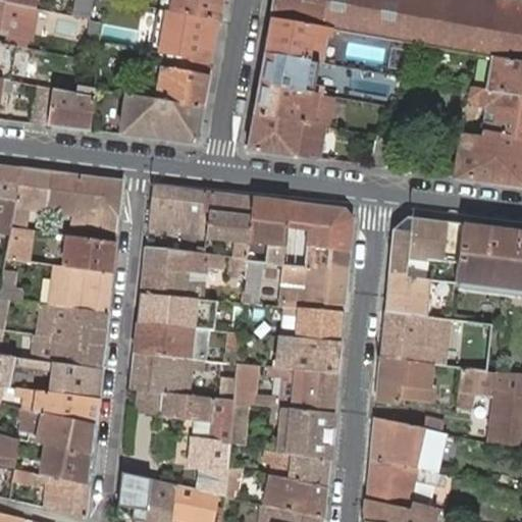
[(0,0),(0,1),(3,2),(14,4),(37,9),(38,0),(0,0)]
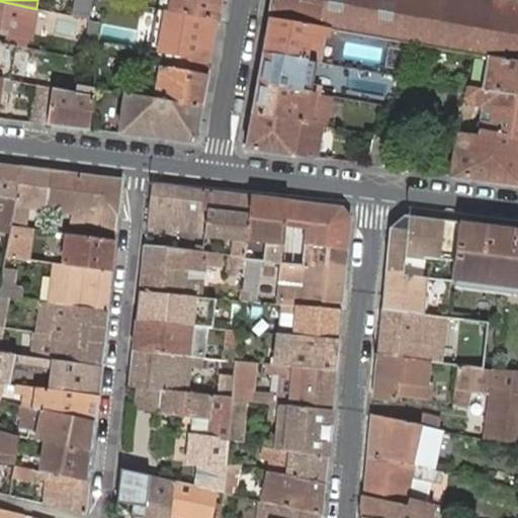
[(92,0),(76,0),(73,16),(89,20),(92,0)]
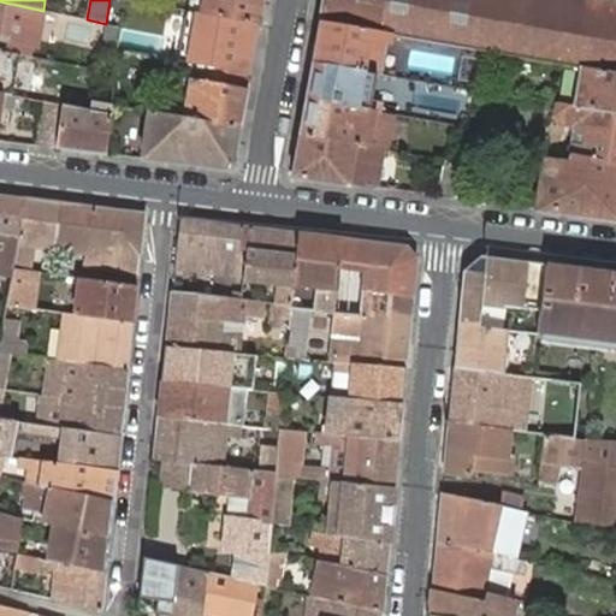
[(259,24),(262,0),(189,0),(188,11),(202,15),(203,15),(259,24)]
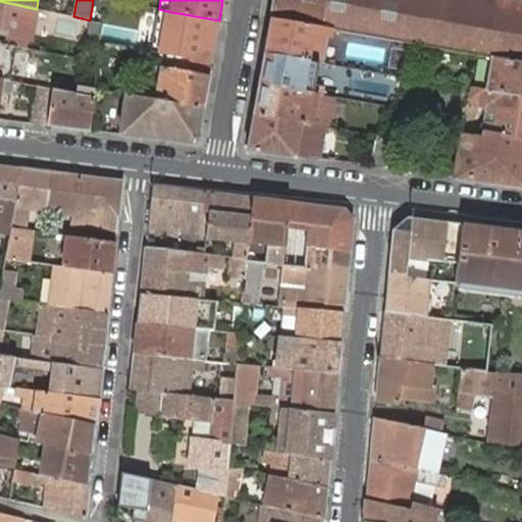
[(503,59),(521,62),(521,0),(274,0),(271,19),(332,30),(409,43),(487,57),(503,59)]
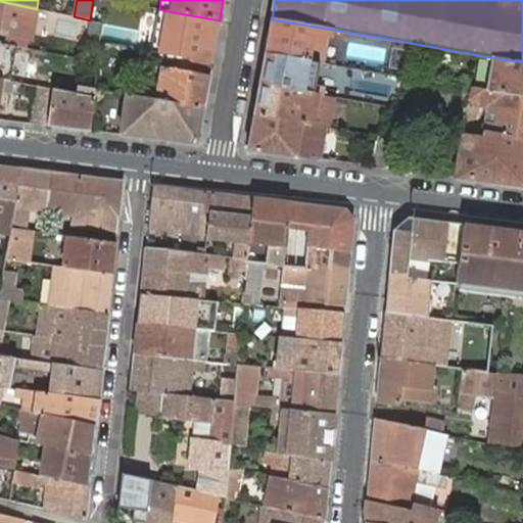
[(0,1),(0,32),(10,34),(14,4),(3,2),(0,1)]
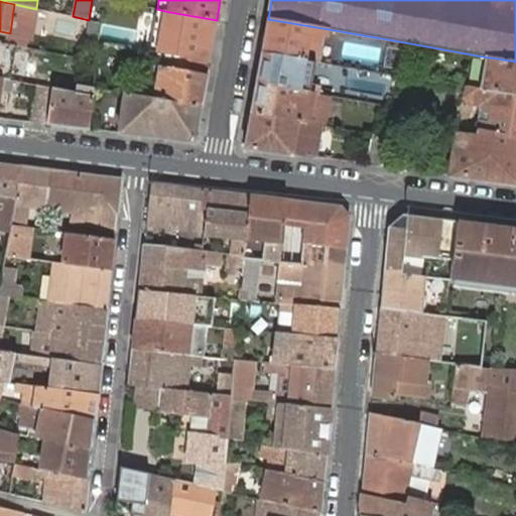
[(217,20),(170,12),(169,12),(168,19),(175,20),(169,55),(209,63),(217,20)]
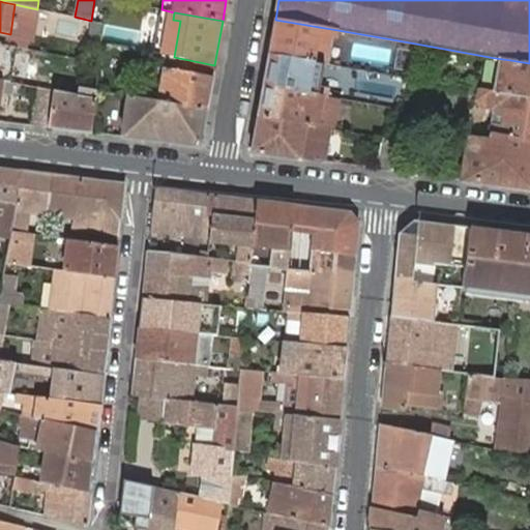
[(335,37),(337,30),(275,20),(269,54),(324,64),(329,36),(335,37)]
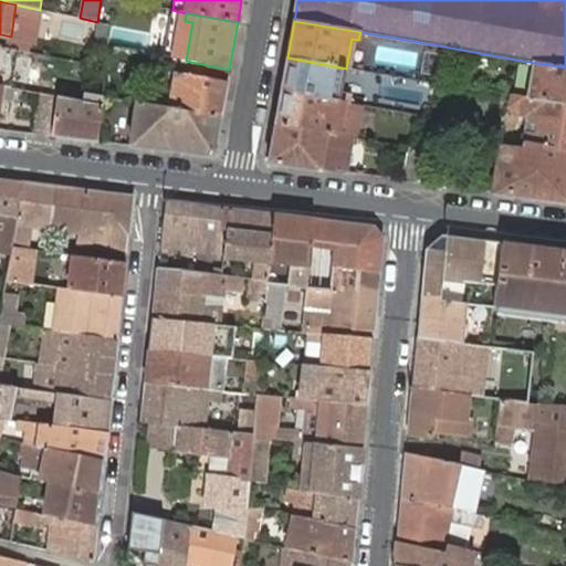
[(96,25),(85,23),(82,41),(93,43),(96,25)]
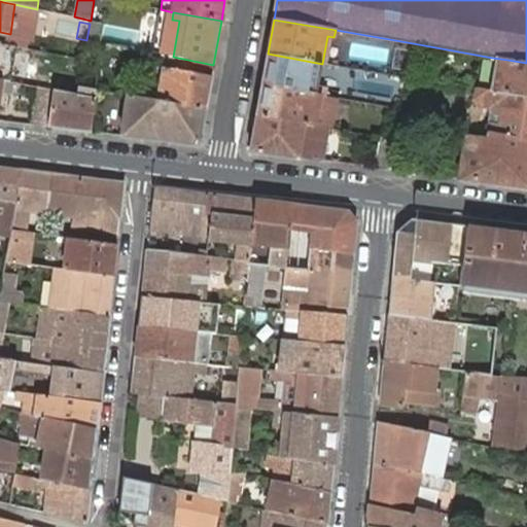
[(90,30),(90,40),(105,42),(105,31),(90,30)]
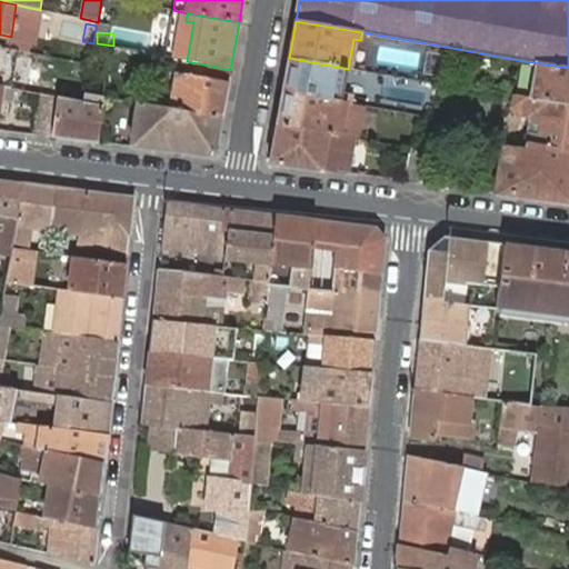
[(343,96),(348,69),(289,58),(282,91),(350,103),(361,106),(363,99),(351,97),(343,96)]
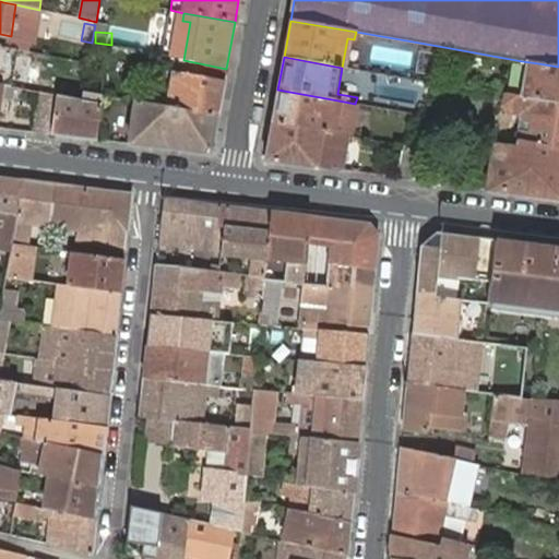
[(217,117),(226,69),(183,60),(171,59),(167,80),(174,81),(169,100),(164,99),(162,107),(217,117)]
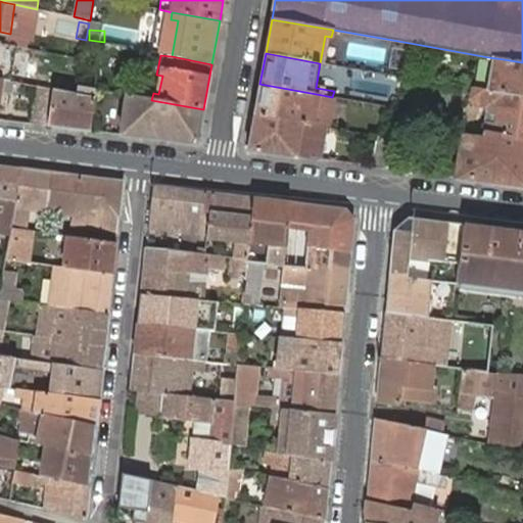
[(522,96),(522,62),(504,59),(488,57),(487,64),(492,65),(487,90),(497,93),(522,96)]
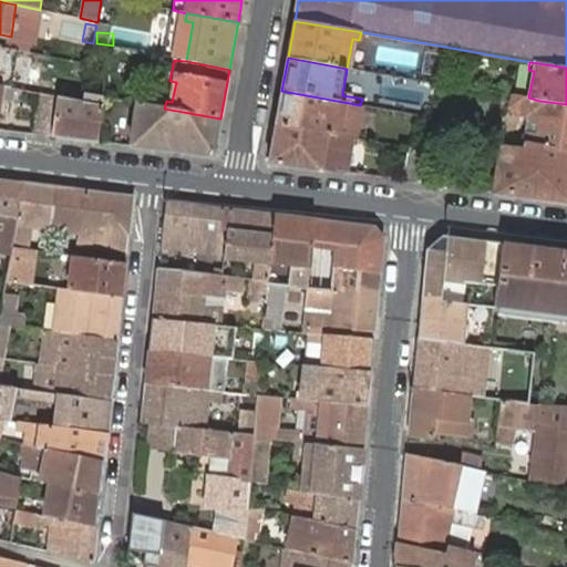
[(176,82),(169,81),(166,101),(172,102),(176,82)]
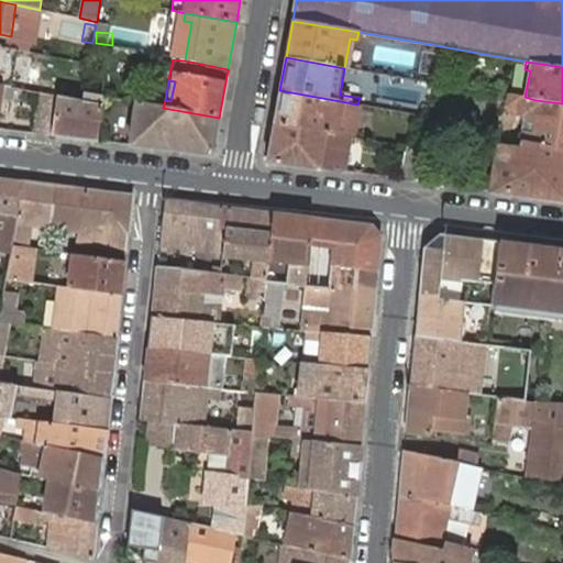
[(14,89),(6,87),(4,98),(13,99),(14,89)]
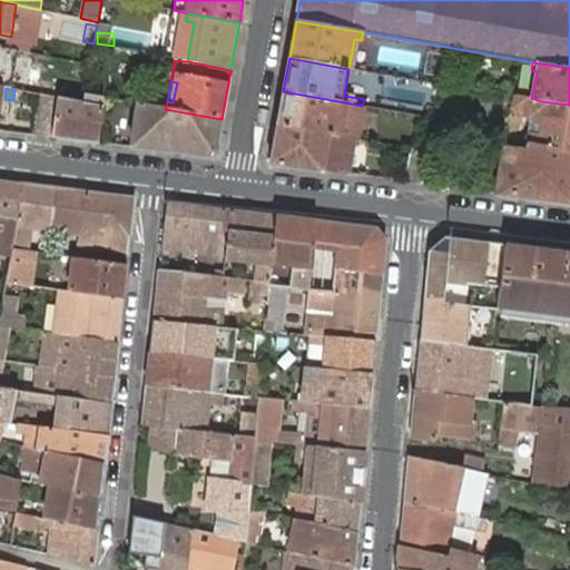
[(361,114),(362,106),(351,104),(283,91),(277,126),(338,137),(344,110),(350,111),(361,114)]
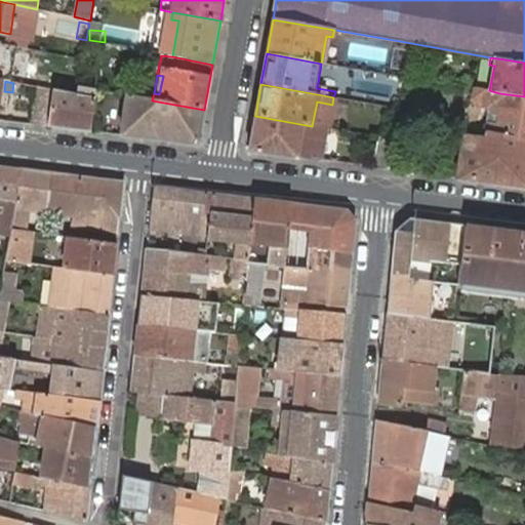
[(90,132),(96,89),(79,86),(77,94),(53,90),(52,99),(49,127),(90,132)]
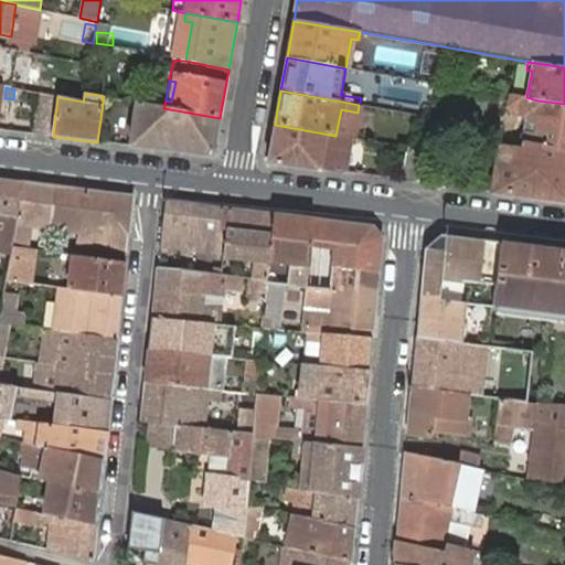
[(564,149),(564,104),(537,100),(526,97),(511,95),(509,107),(513,114),(526,117),(532,126),(536,126),(535,138),(526,137),(525,142),(564,149)]
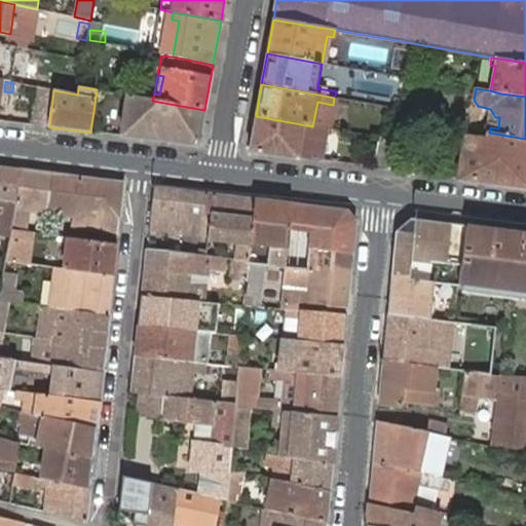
[(198,146),(204,110),(152,101),(127,96),(122,137),(198,146)]
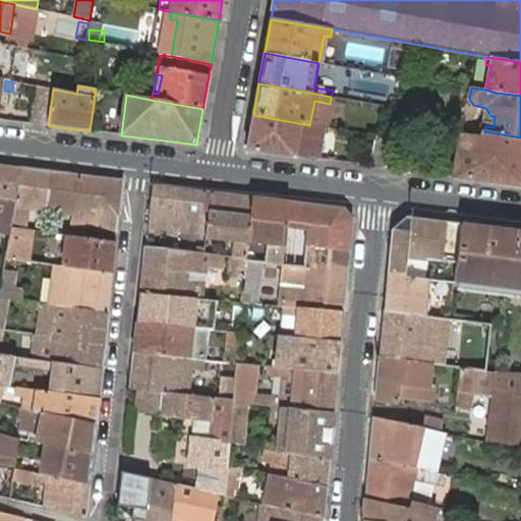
[(246,151),(319,160),(321,150),(325,127),(313,125),(309,125),(253,115),(246,151)]
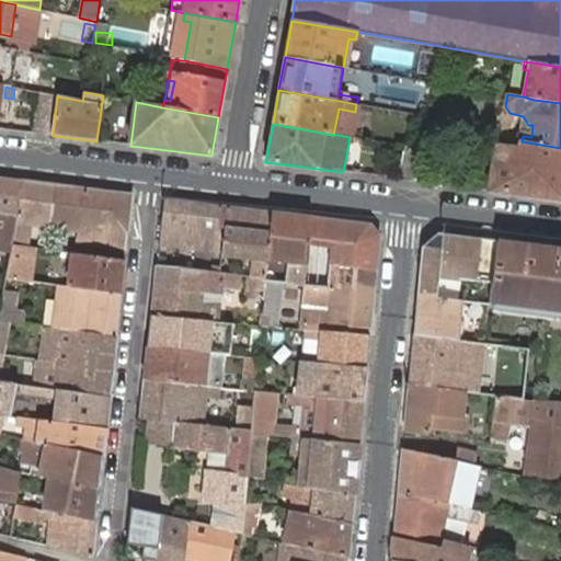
[(560,199),(560,148),(522,141),(519,150),(500,147),(499,151),(496,151),(489,191),(560,199)]
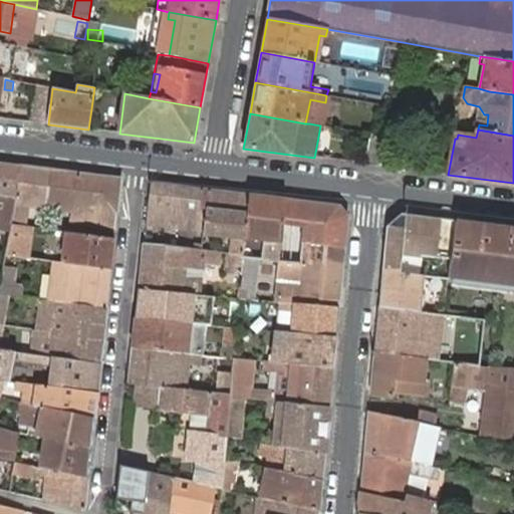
[(365,164),(380,166),(386,138),(370,135),(365,164)]
